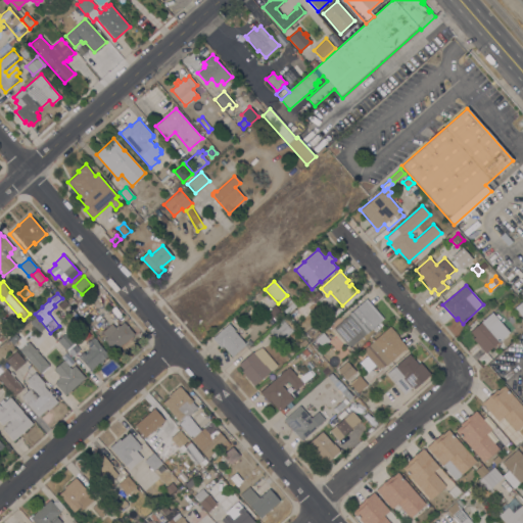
[(383,319),(349,347),(333,329),(348,315),(366,298),(383,319)]
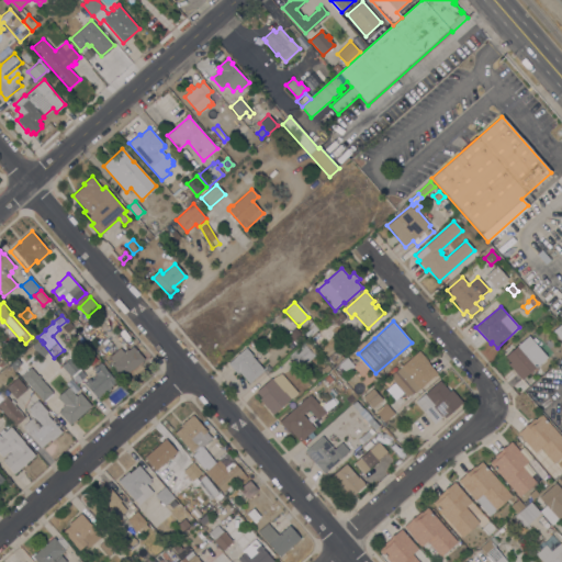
[(307,339),(303,335),(314,325),(318,329),(307,339)]
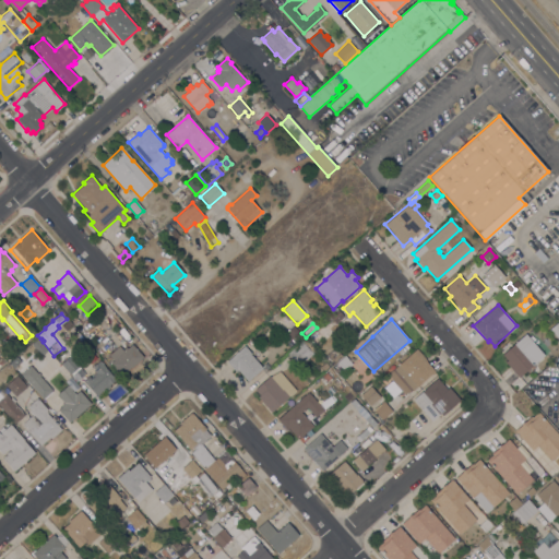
[(558,325),(558,337),(558,339),(549,329),(557,323),(558,325)]
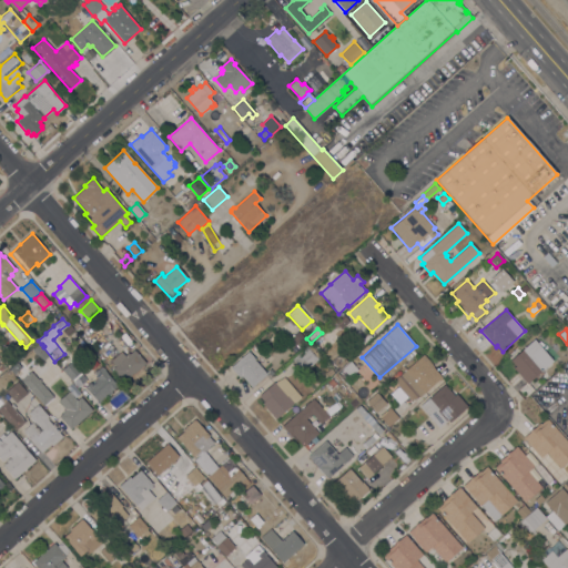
[(553,361),(527,384),(514,368),(516,366),(510,359),(535,340),(553,361)]
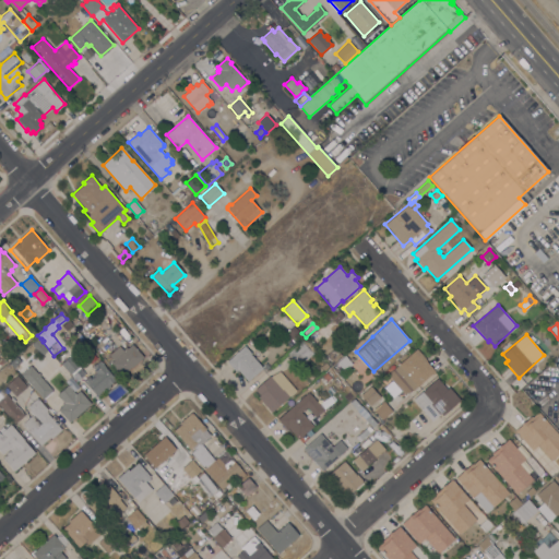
[(47,351),(40,356),(31,344),(37,339),(47,351)]
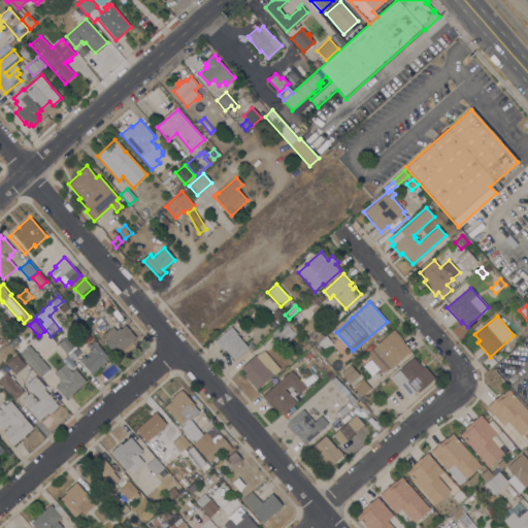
[(283,347),(272,334),(288,320),(298,331),(295,333),(296,334),(283,347)]
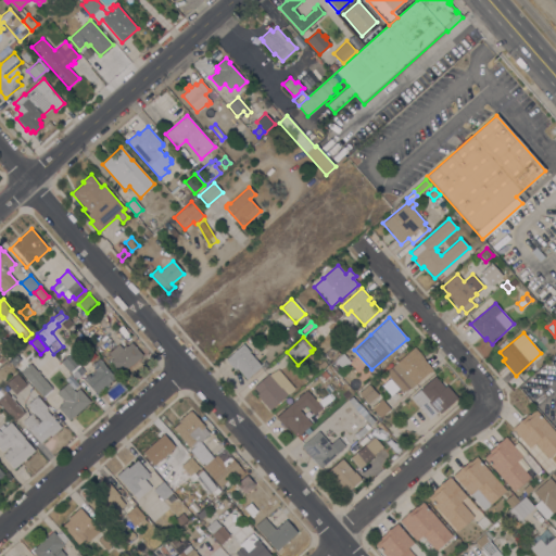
[(0,341),(2,344),(4,343),(11,352),(5,356),(0,349),(0,341)]
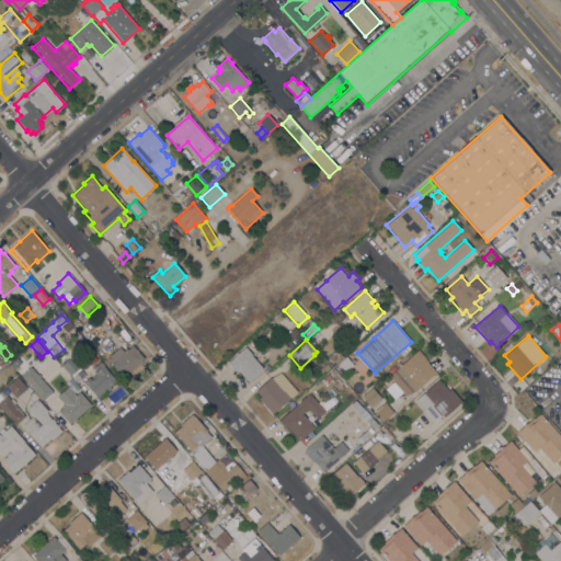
[(122,378),(111,365),(114,362),(110,356),(119,347),(125,353),(133,345),(144,358),(122,378)]
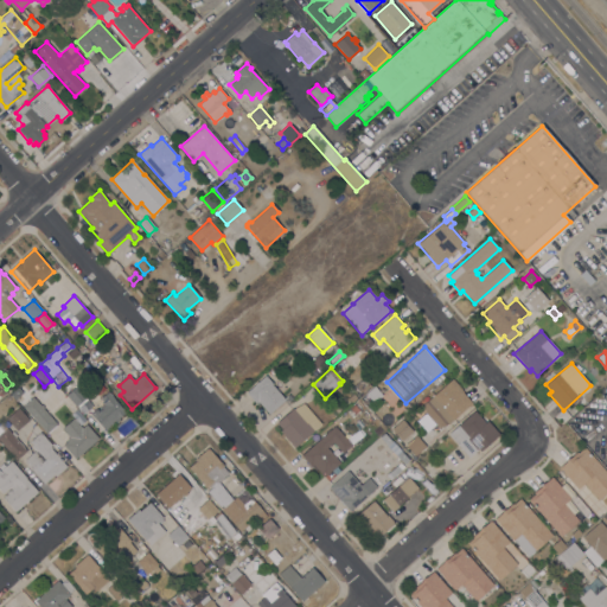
[(17,387),(14,383),(21,376),(25,379),(17,387)]
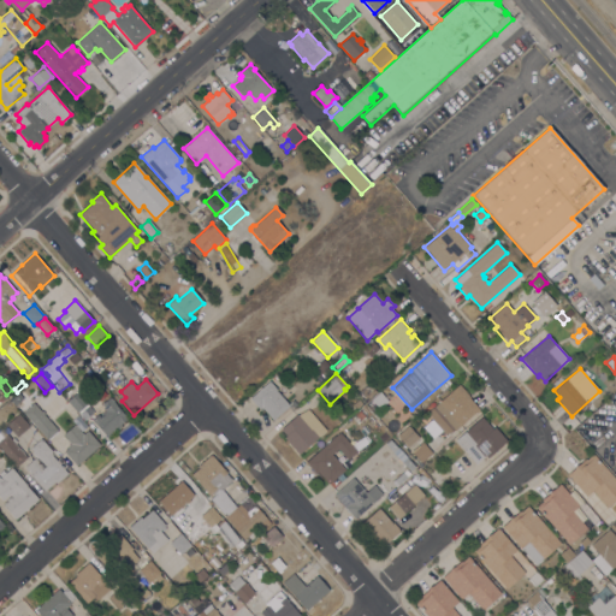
[(273,420),(262,408),(260,409),(250,398),(270,381),(277,390),(276,390),(290,406),(273,420)]
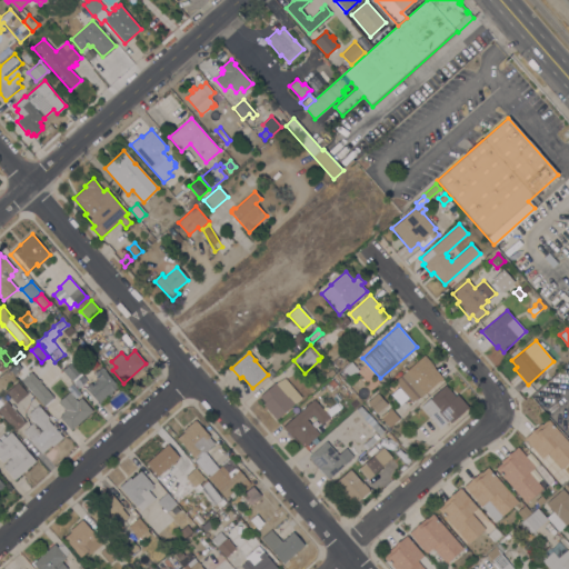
[(339,369),(332,362),(341,355),(347,361),(339,369)]
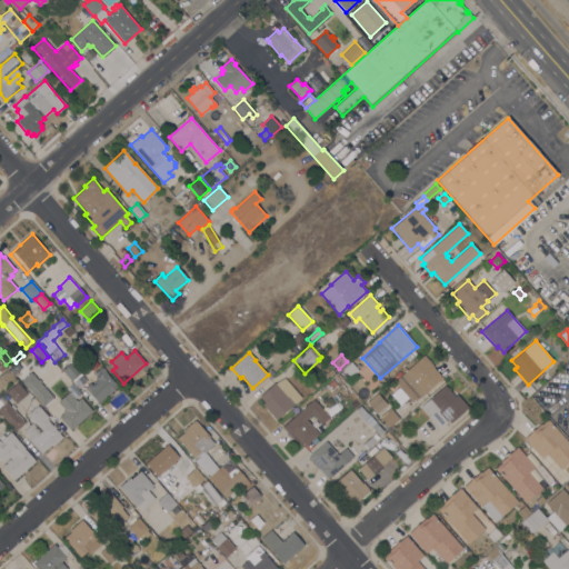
[(395,381),(425,356),(435,367),(433,368),(443,379),(440,381),(439,381),(420,398),(419,397),(412,402),(395,381)]
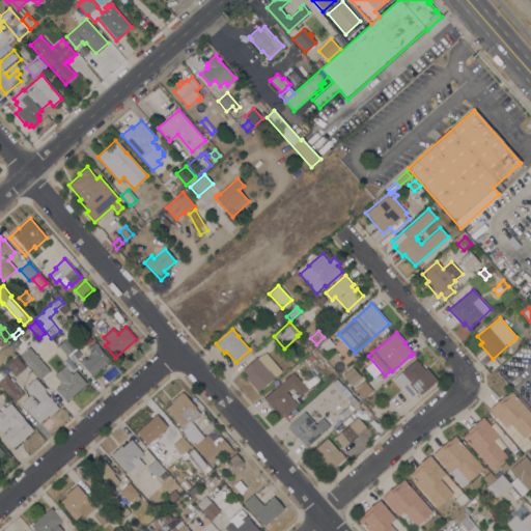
[(66,356),(54,340),(63,333),(76,347),(74,350),(66,356)]
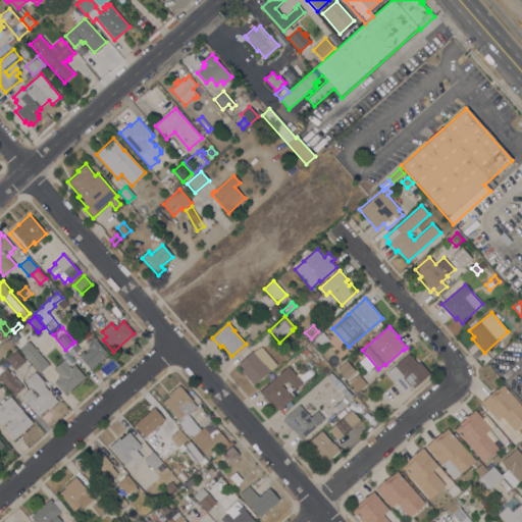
[(328,340),(321,346),(315,338),(322,332),(328,340)]
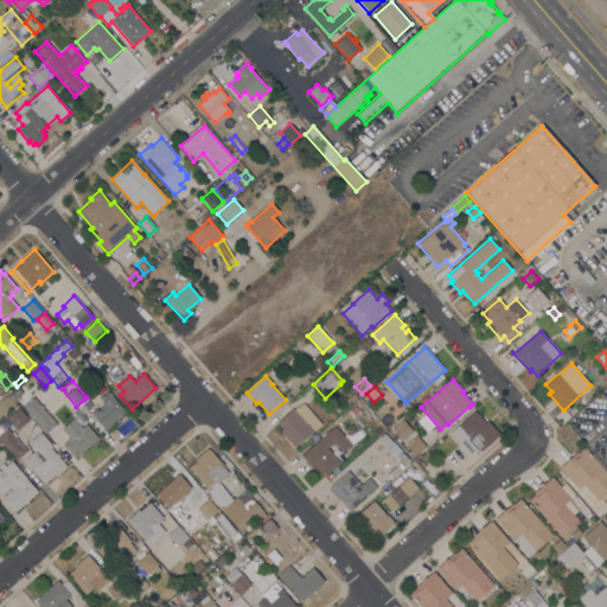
[(91,406),(100,398),(101,398),(108,393),(115,400),(114,400),(126,413),(119,419),(120,419),(100,436),(84,419),(95,410),(91,406)]
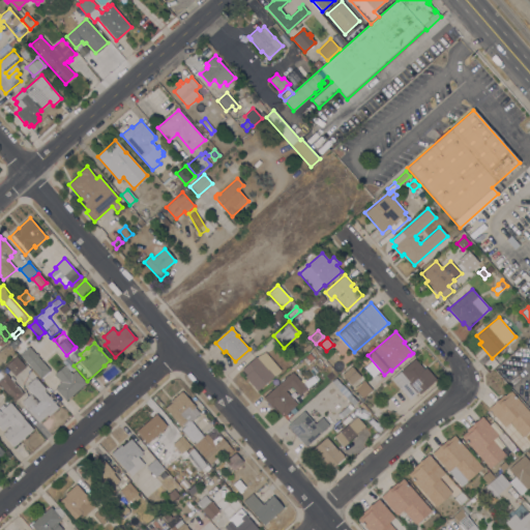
[(308,344),(312,348),(307,352),(303,348),(308,344)]
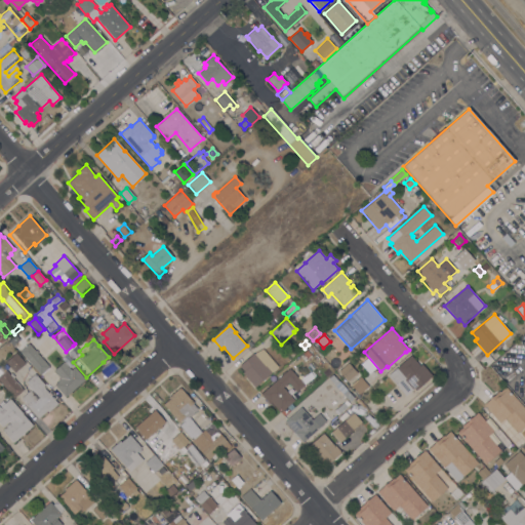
[(19,351),(29,344),(35,351),(36,350),(38,352),(37,353),(49,367),(40,375),(19,351)]
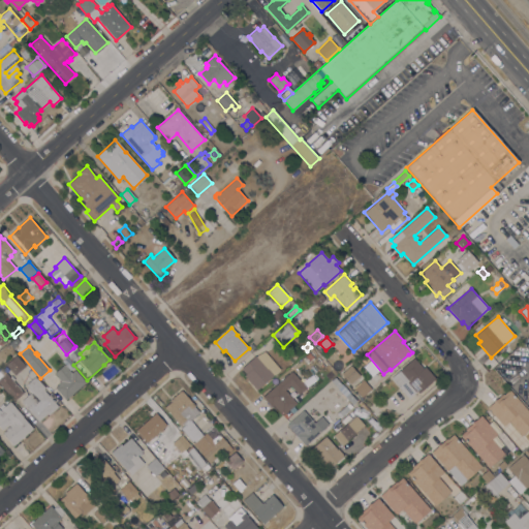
[(280,370),(256,391),(244,376),(246,374),(241,369),(255,356),(265,351),(280,370)]
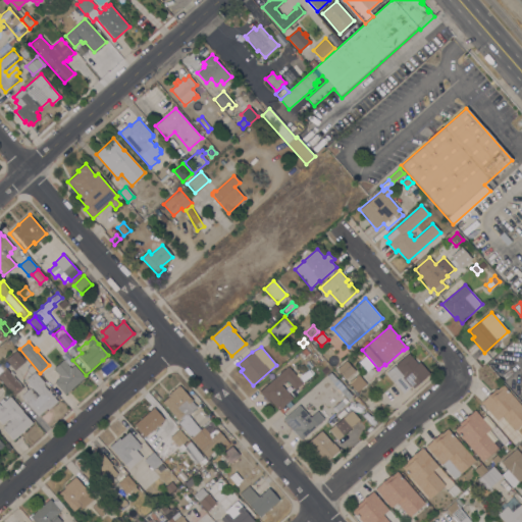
[(305,357),(301,352),(305,348),(309,353),(305,357)]
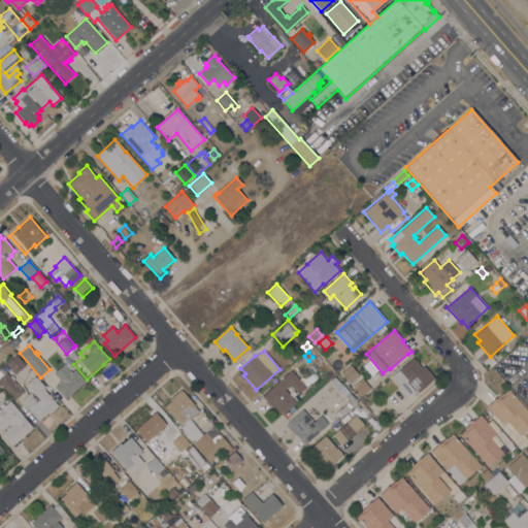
[(5,364),(17,355),(25,366),(14,374),(5,364)]
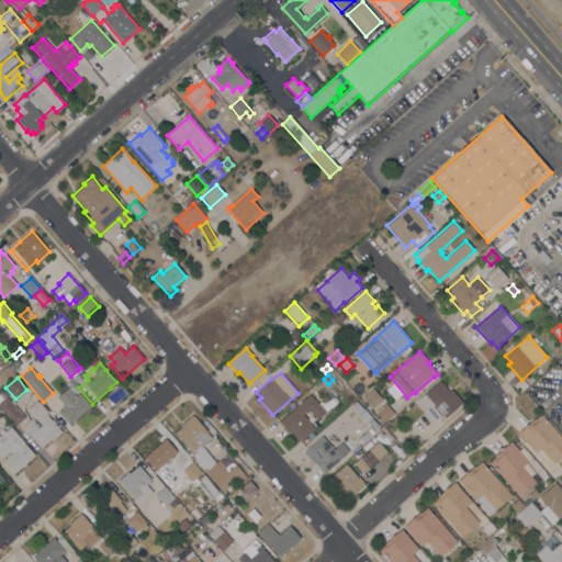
[(439,380),(449,392),(451,390),(462,402),(445,418),(442,415),(434,423),(415,402),(439,380)]
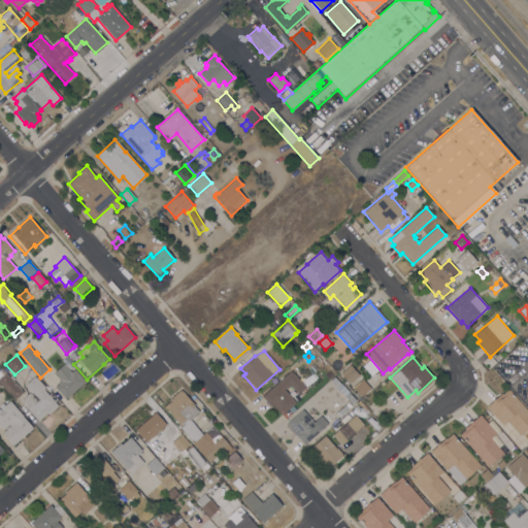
[(65,399),(55,387),(59,384),(58,382),(60,381),(54,373),(64,364),(71,372),(75,369),(86,382),(65,399)]
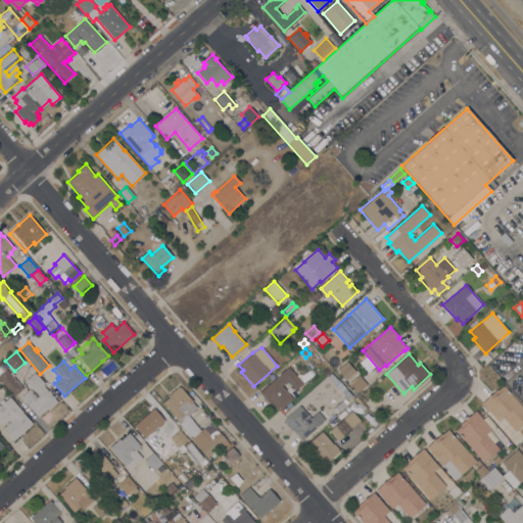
[(346,380),(337,370),(346,362),(355,372),(346,380)]
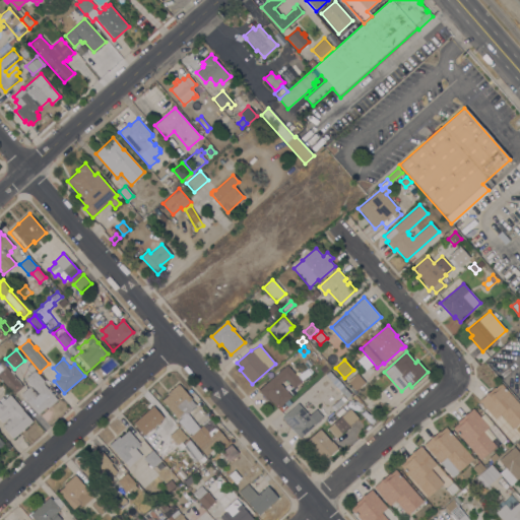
[(0,378),(0,366),(3,364),(9,371),(11,370),(14,374),(13,375),(23,386),(14,394),(0,378)]
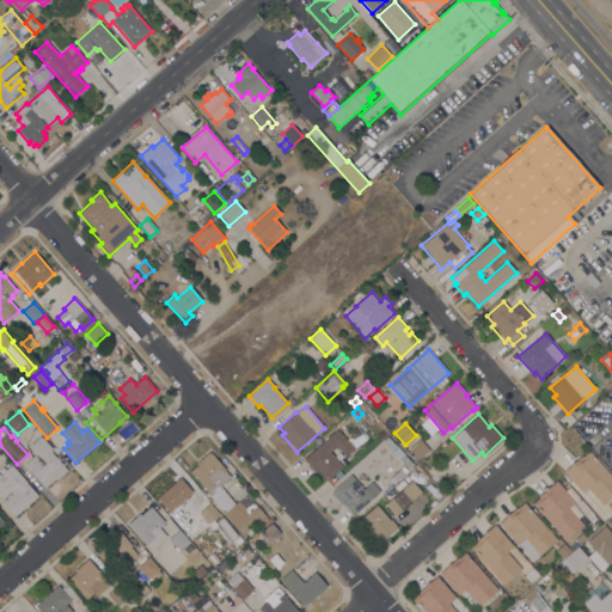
[(328,481),(316,469),(313,470),(304,460),(337,429),(355,448),(346,457),(336,446),(329,452),(343,466),(328,481)]
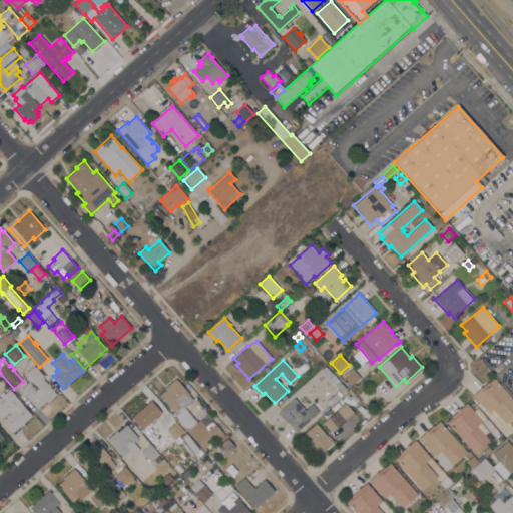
[(47,384),(48,383),(51,386),(50,387),(51,389),(52,388),(54,390),(53,391),(56,395),(47,403),(46,402),(37,409),(20,390),(30,381),(26,377),(27,376),(25,374),(34,366),(44,377),(42,378),(47,384)]
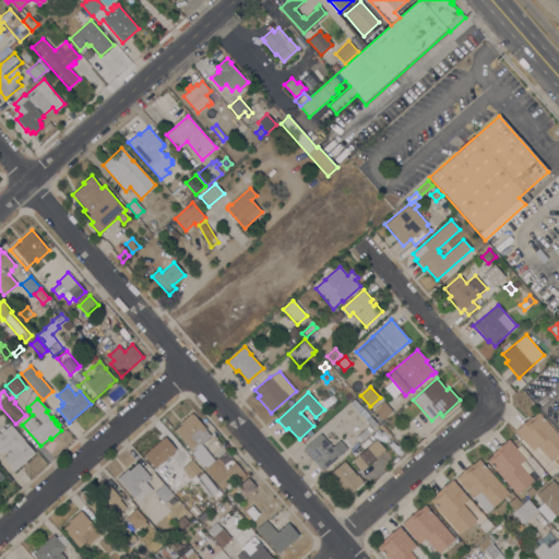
[(393,411),(381,421),(372,412),(383,401),(393,411)]
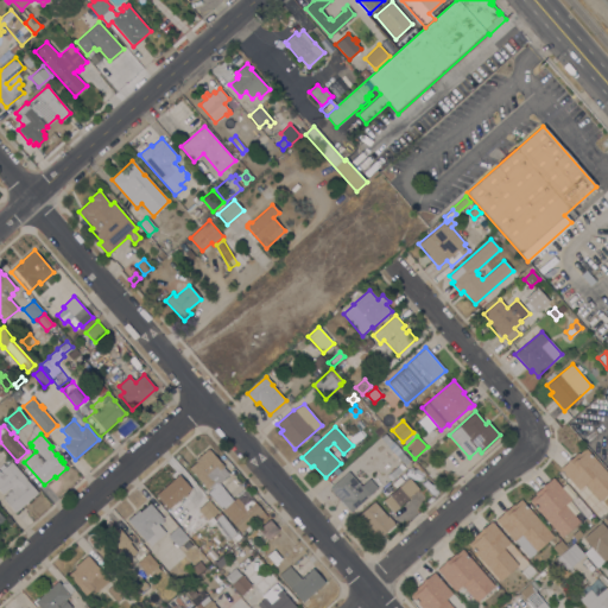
[(590,454),(589,455),(591,457),(593,456),(607,473),(607,494),(600,501),(586,485),(578,491),(559,469),(568,462),(567,462),(570,458),(571,460),(578,453),(578,454),(586,448),(590,454)]
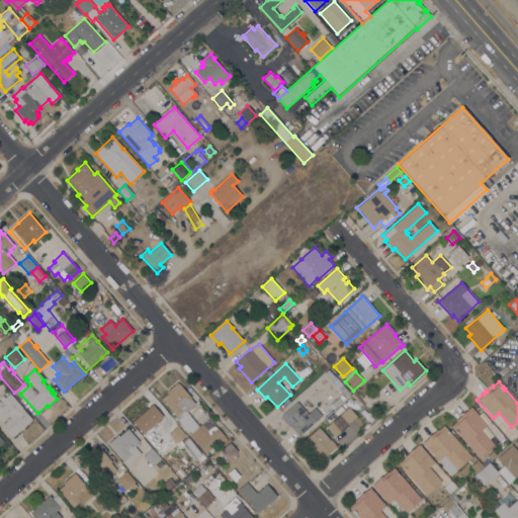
[(191,398),(186,402),(187,403),(184,406),(182,404),(180,405),(184,410),(176,417),(161,399),(166,395),(165,393),(177,382),(191,398)]
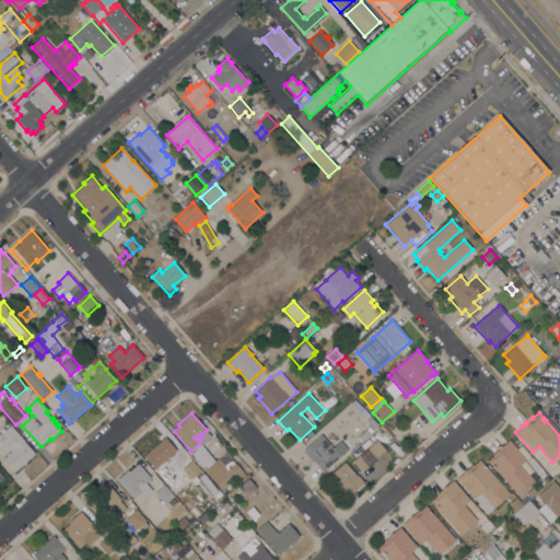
[(0,434),(11,426),(25,441),(24,442),(35,454),(33,456),(33,457),(31,459),(31,458),(25,463),(26,463),(22,467),(21,466),(14,473),(2,459),(7,456),(6,454),(9,452),(10,453),(11,452),(9,450),(2,456),(0,453),(0,434)]
